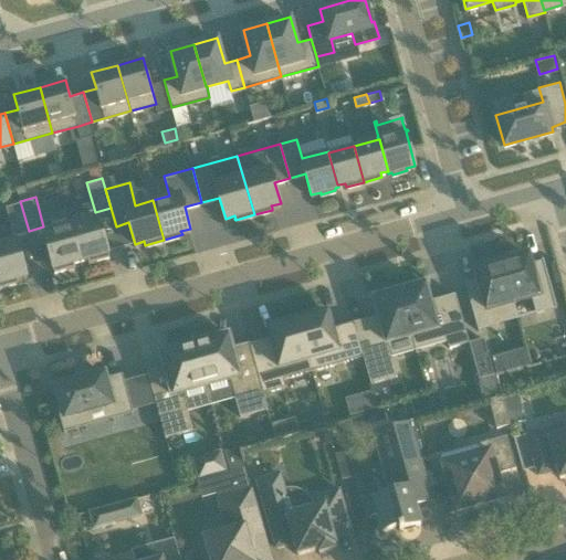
[(29,231),(20,201),(6,204),(13,234),(29,231)]
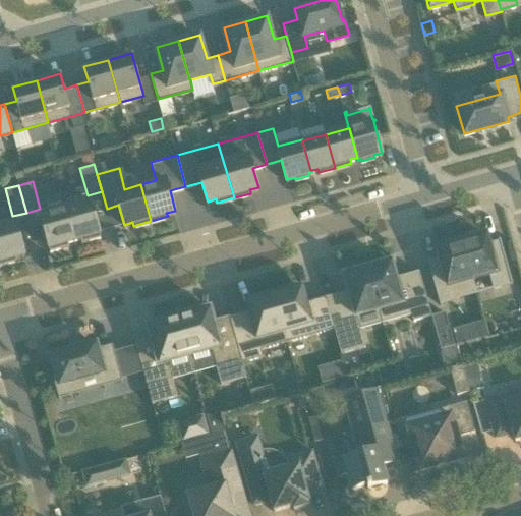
[(74,239),(80,237),(81,241),(101,235),(91,198),(65,206),(74,239)]
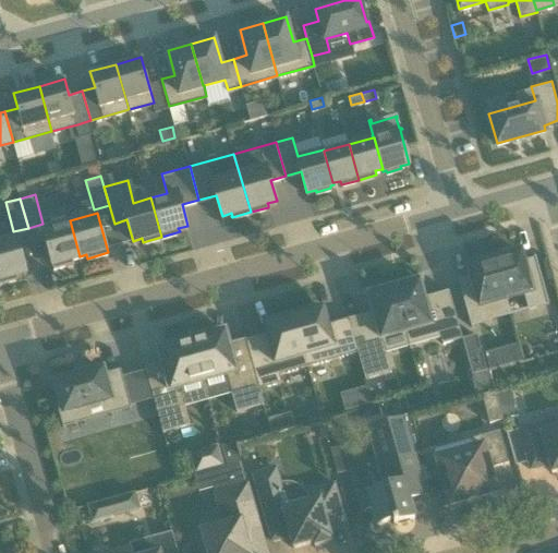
[(80,256),(70,220),(43,228),(53,267),(74,262),(73,257),(80,256)]
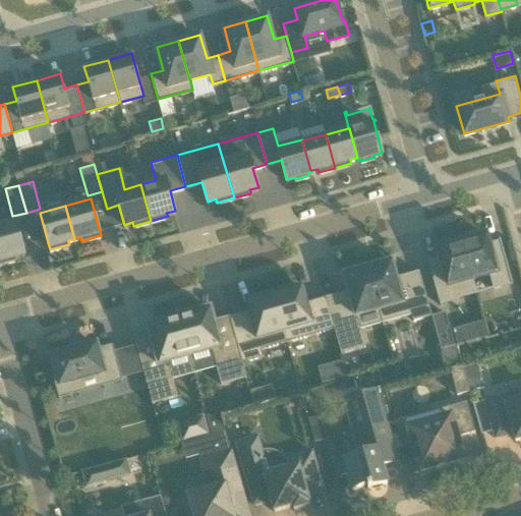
[(0,263),(17,259),(16,258),(15,255),(24,252),(15,220),(0,224),(0,263)]
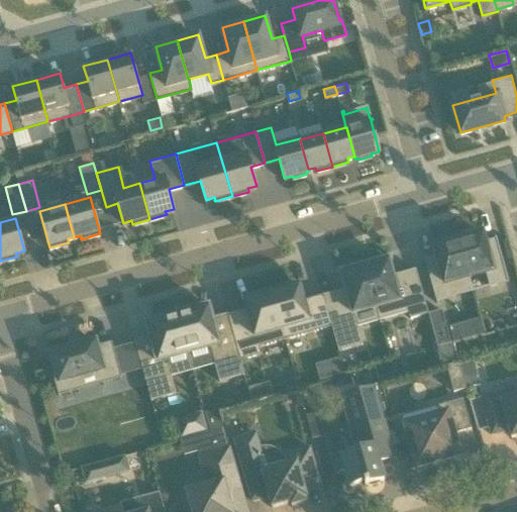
[(478,228),(456,234),(469,275),(486,271),(489,284),(507,279),(507,280),(509,279),(496,234),(495,234),(496,239),(485,242),(482,230),(478,231),(477,229),(478,229),(478,228)]
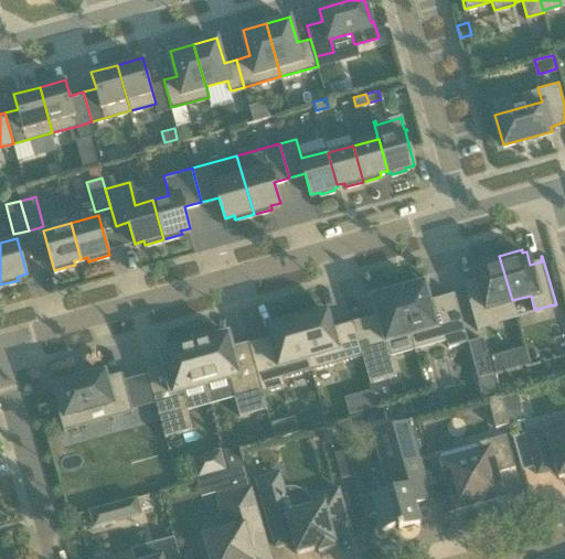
[(512,300),(499,256),(477,261),(478,264),(478,262),(479,265),(475,267),(478,279),(466,282),(465,278),(464,278),(477,328),(478,326),(478,325),(498,320),(493,305),(512,300)]
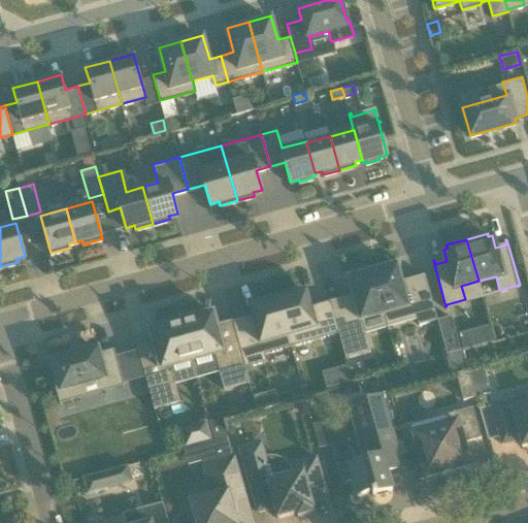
[(372,269),(384,312),(414,303),(419,323),(437,318),(425,272),(400,279),(395,259),(376,264),(377,268),(373,269),(372,269)]
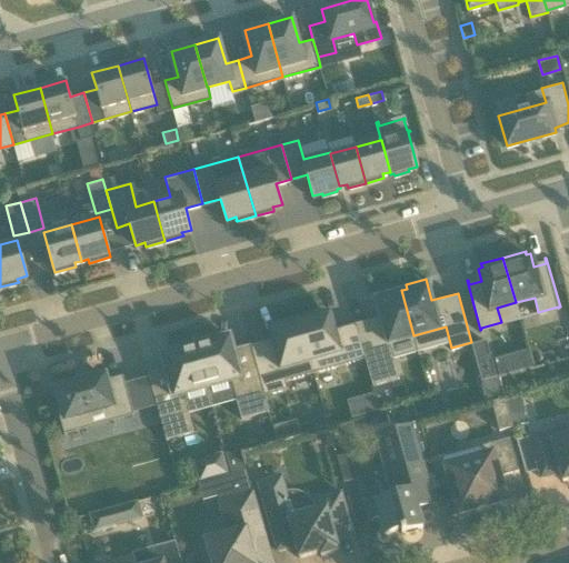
[(390,342),(413,335),(401,290),(400,290),(401,291),(396,292),(395,288),(375,293),(380,314),(355,321),(365,357),(370,373),(397,367),(390,342)]
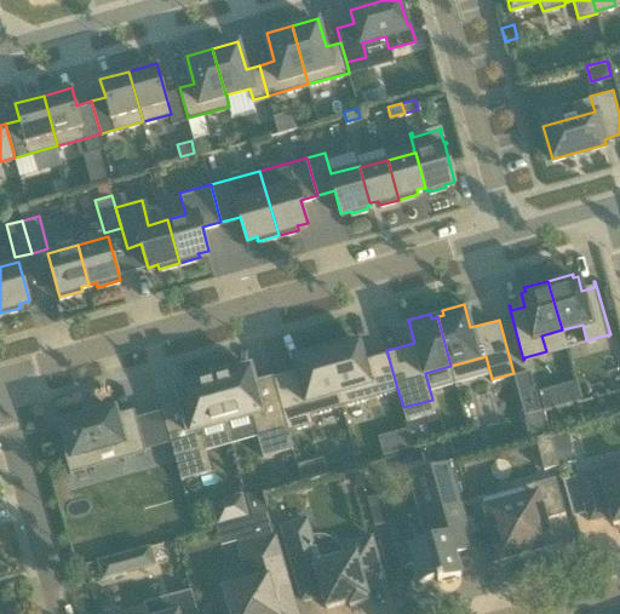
[(342,403),(397,389),(386,350),(363,357),(359,339),(349,342),(348,337),(325,344),(342,403)]
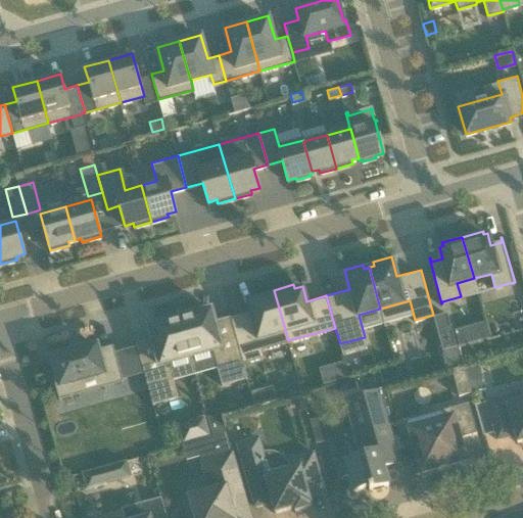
[(274,290),(254,295),(255,299),(247,301),(249,310),(256,333),(236,338),(243,362),(264,356),(262,348),(288,340),(274,290)]
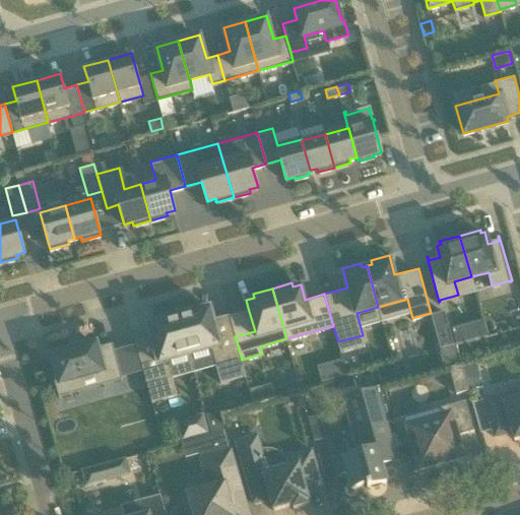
[(178,308),(177,308),(189,353),(211,347),(220,381),(246,374),(242,360),(229,313),(213,317),(209,306),(193,310),(192,305),(178,308)]
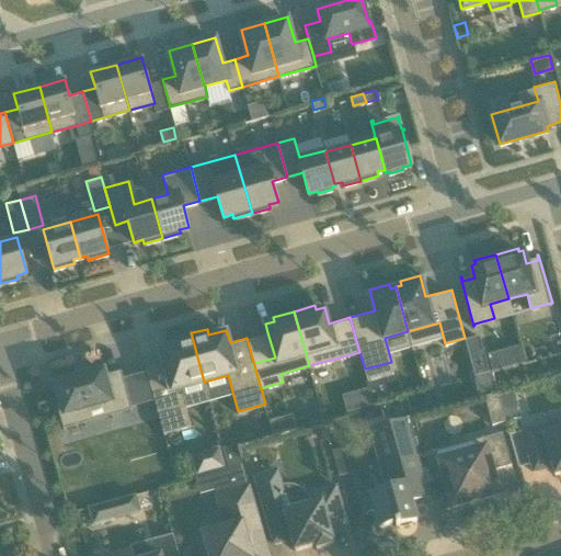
[(162,362),(146,366),(163,432),(191,424),(181,388),(204,382),(191,332),(190,332),(190,333),(174,338),(176,344),(159,349),(162,362)]
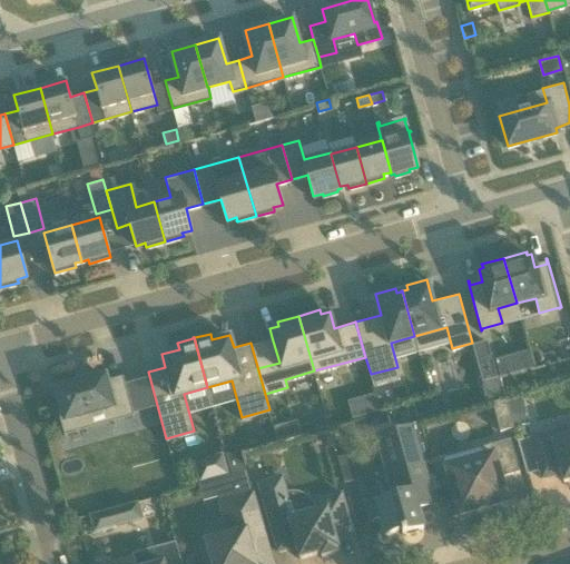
[(487,338),(472,343),(482,379),(497,375),(487,338)]
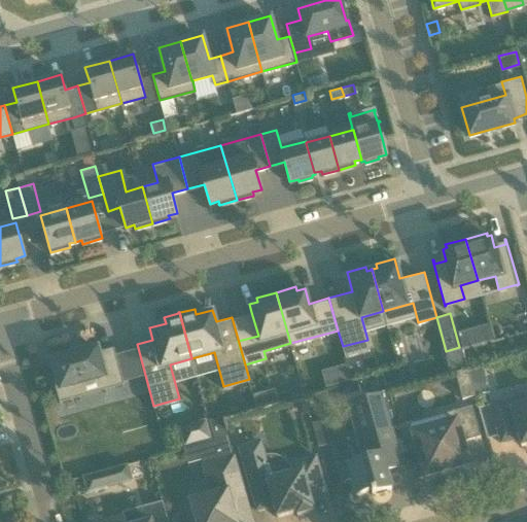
[(60,401),(61,399),(60,397),(78,392),(79,395),(80,394),(77,383),(101,376),(104,388),(106,387),(105,385),(121,380),(123,383),(124,382),(113,346),(98,350),(97,346),(72,353),(71,349),(50,355),(58,379),(54,379),(60,401)]
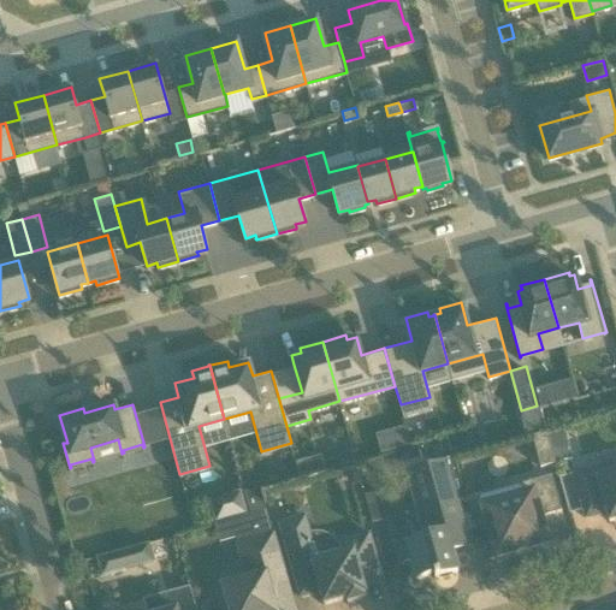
[(388,427),(392,445),(409,442),(403,422),(388,427)]
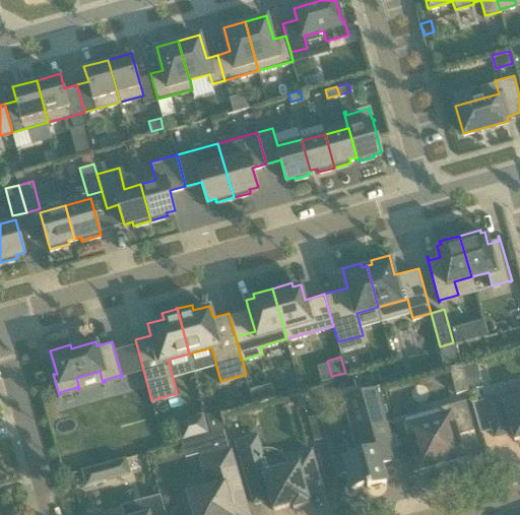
[(462,364),(469,388),(482,384),(476,361),(462,364)]
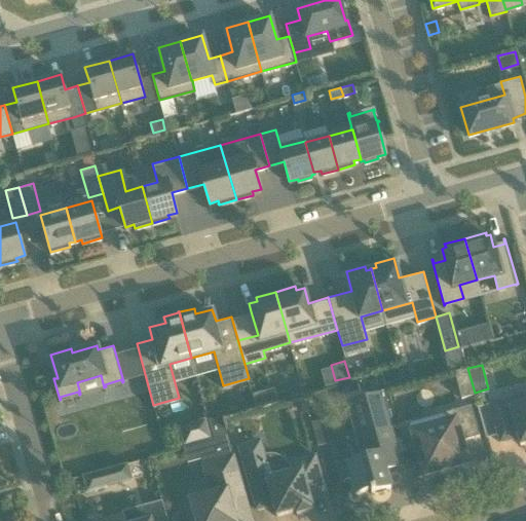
[(466,366),(454,369),(461,396),(475,393),(467,368),(466,366)]
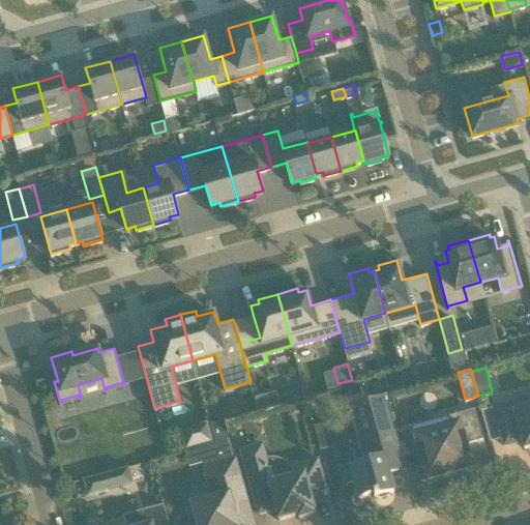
[(404,379),(388,383),(390,390),(406,386),(404,379)]
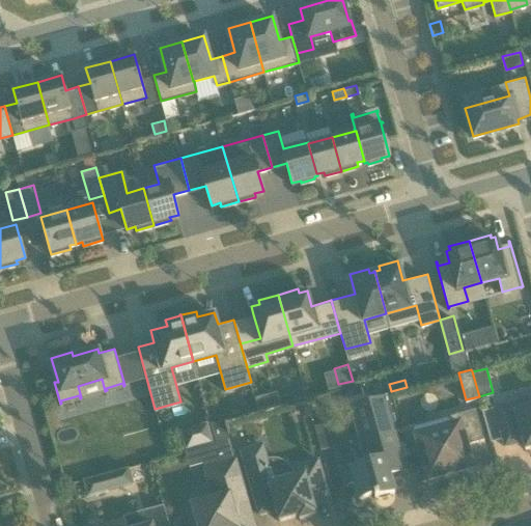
[(400,431),(401,430),(391,391),(390,391),(390,392),(391,393),(352,404),(361,437),(367,460),(342,466),(346,482),(354,480),(359,496),(374,492),(375,495),(394,490),(389,471),(407,467),(403,458),(395,428),(400,427),(400,431)]
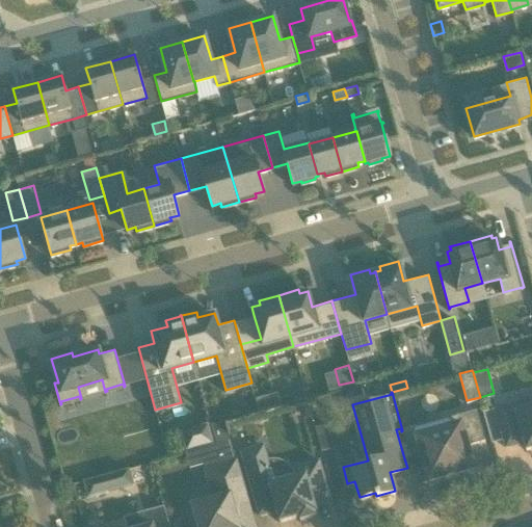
[(266,393),(255,396),(258,409),(269,405),(266,393)]
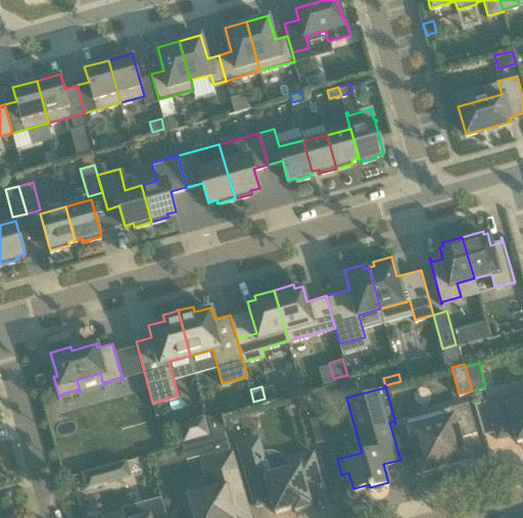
[(483,433),(495,429),(497,437),(515,432),(518,439),(522,437),(522,397),(509,402),(506,392),(487,397),(474,402),(483,433)]
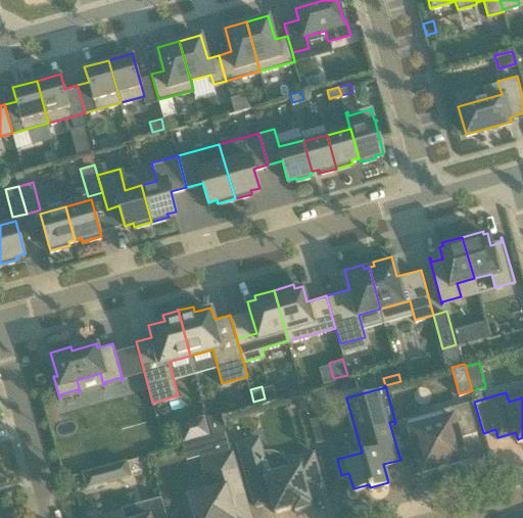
[(477,430),(469,401),(442,409),(444,417),(411,426),(422,470),(437,466),(438,468),(450,465),(449,462),(465,458),(460,435),(477,430)]
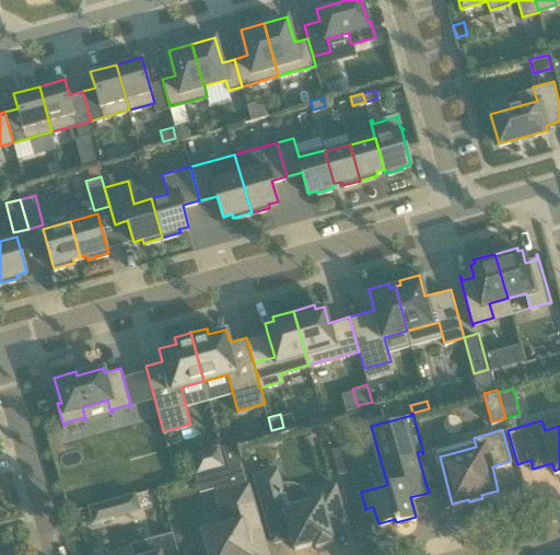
[(242,460),(236,441),(222,446),(228,464),(242,460)]
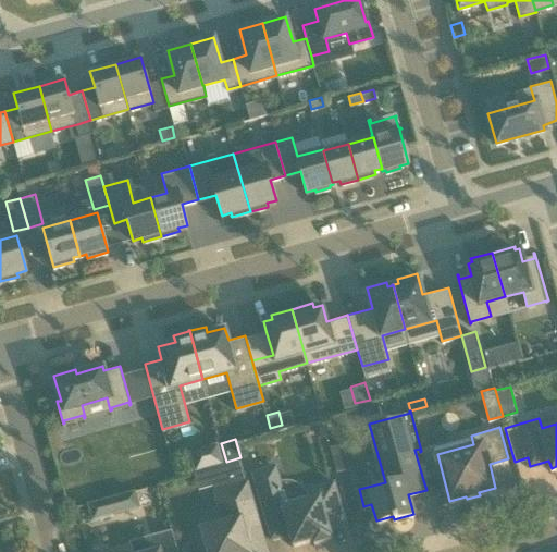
[(345,441),(330,444),(332,451),(346,446),(345,441)]
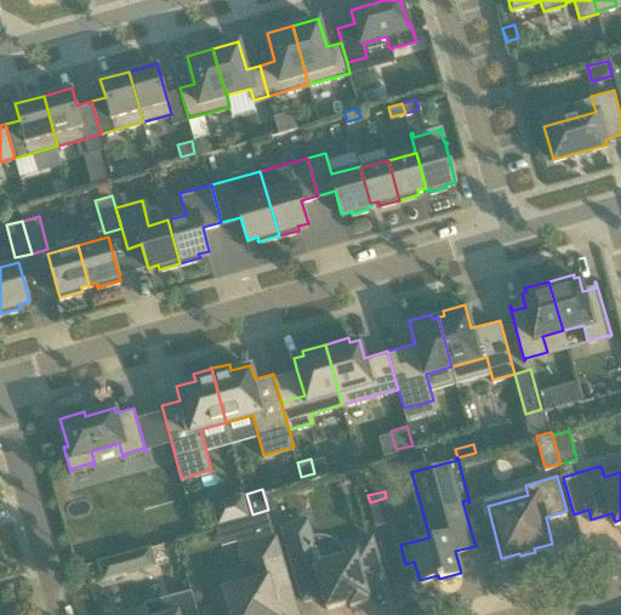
[(246,512),(241,494),(227,497),(232,516),(246,512)]
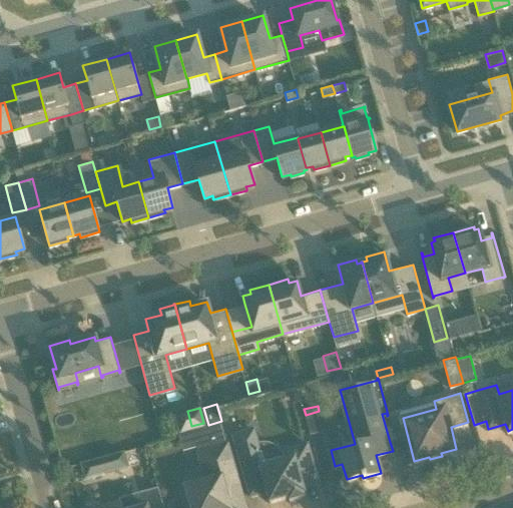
[(186,485),(187,488),(183,489),(181,493),(183,501),(187,504),(191,502),(192,507),(230,507),(226,493),(241,489),(227,441),(226,441),(221,421),(208,425),(198,428),(204,447),(196,450),(204,480),(186,485)]
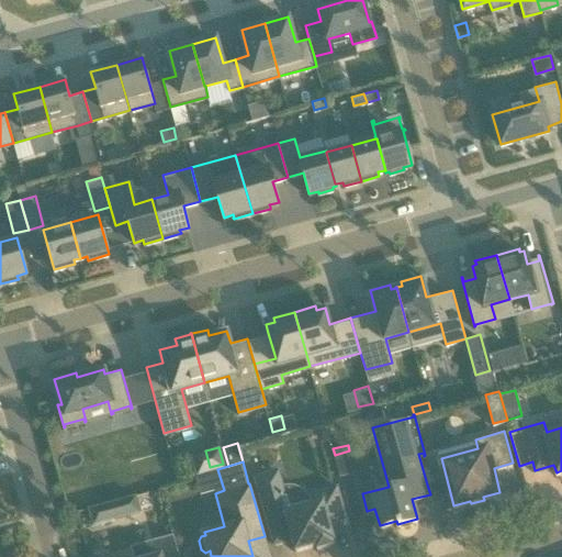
[(330,538),(334,537),(327,515),(345,510),(337,483),(308,492),(312,502),(287,510),(282,494),(284,490),(278,468),(256,475),(274,542),(292,537),(295,548),(316,543),(317,547),(333,543),(330,538)]
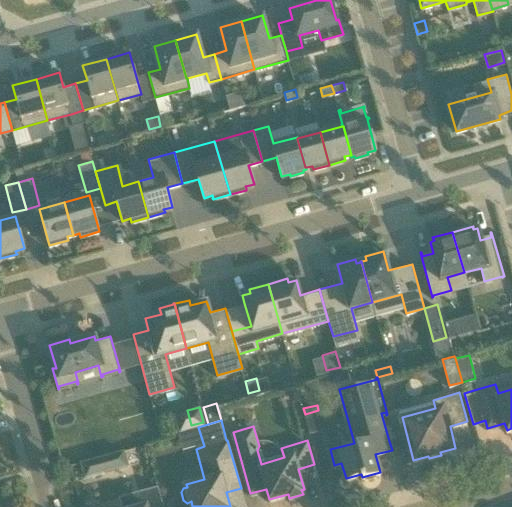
[(106,454),(80,461),(84,476),(110,469),(106,454)]
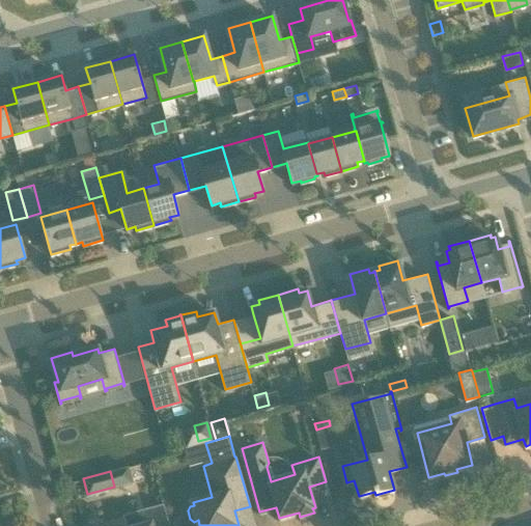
[(145,525),(141,525),(170,525),(166,507),(142,515),(145,525)]
